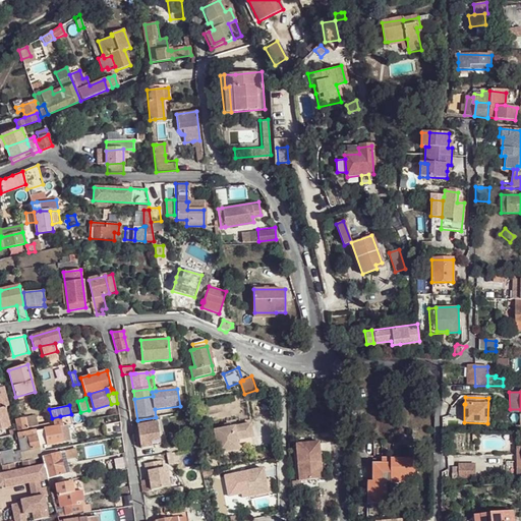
[(0,408),(0,428),(10,426),(5,407),(0,408)]
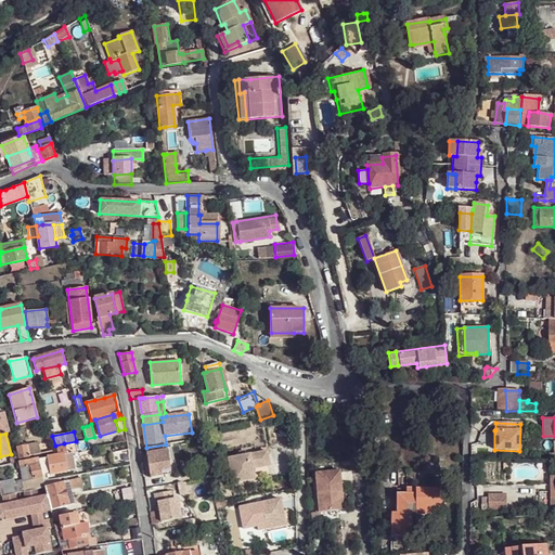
[(539,447),(539,437),(529,437),(529,447),(539,447)]
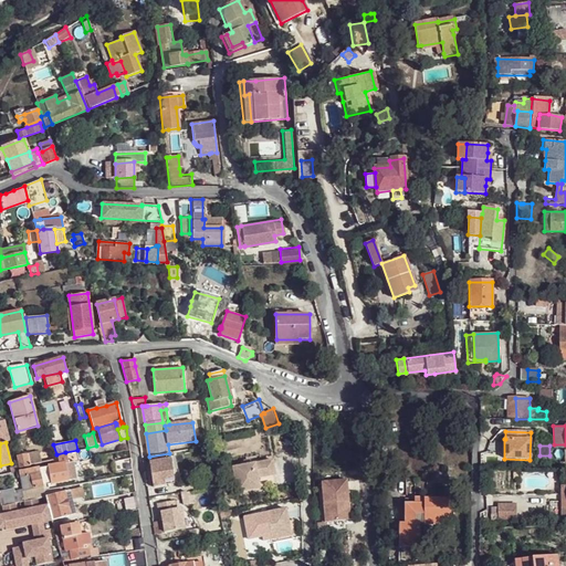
[(39,452),(17,457),(19,468),(42,463),(39,452)]
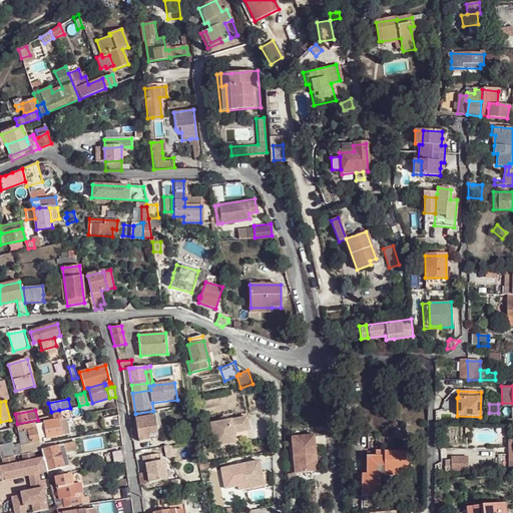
[(62,420),(59,410),(51,412),(53,422),(59,421),(62,420)]
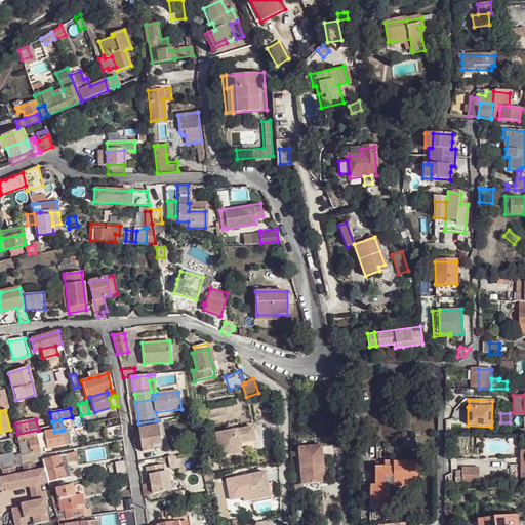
[(159,444),(156,421),(136,425),(140,448),(159,444)]
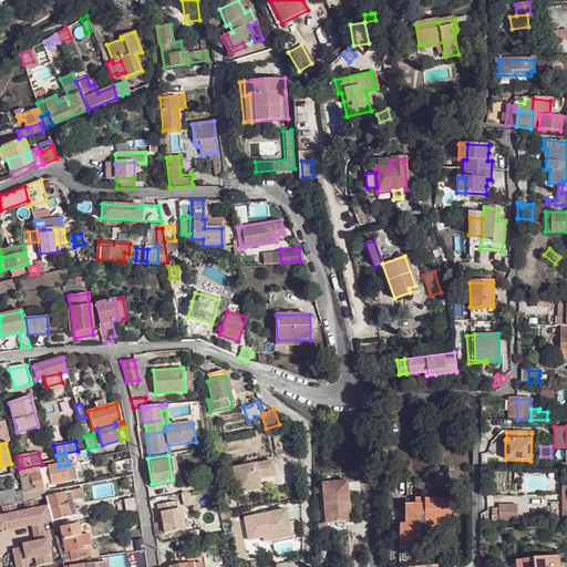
[(284,459),(244,466),(248,491),(288,484),(284,459)]
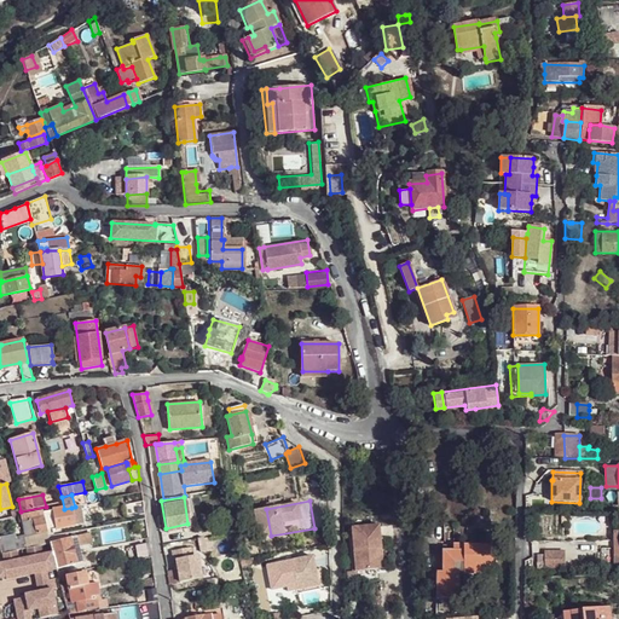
[(144,510),(143,502),(126,504),(128,516),(144,514),(144,510)]
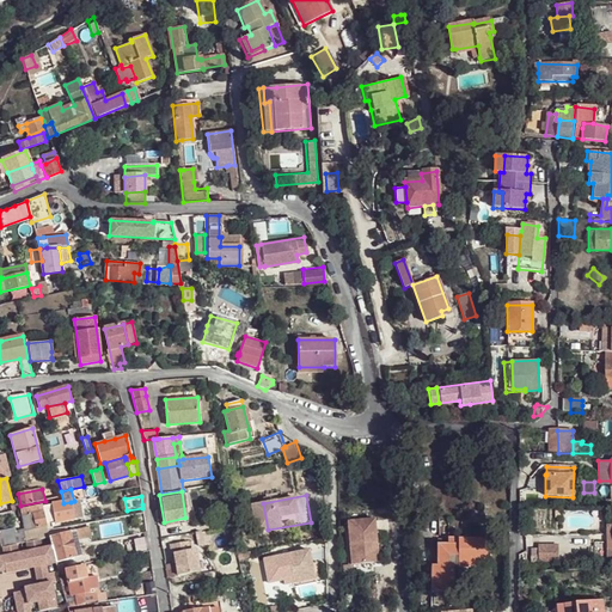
[(71,502),(74,520),(83,518),(79,500),(74,501),(71,502)]
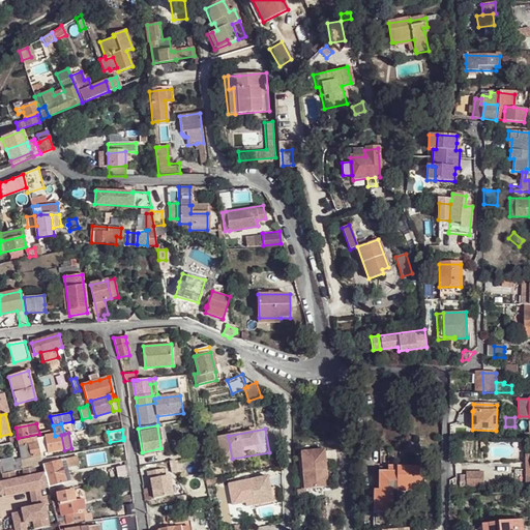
[(64,450),(61,435),(55,436),(53,436),(45,437),(46,442),(48,452),(48,453),(64,450)]
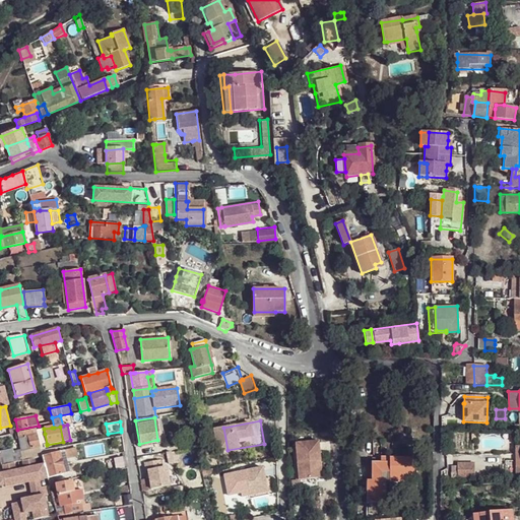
[(38,436),(36,430),(18,433),(20,440),(28,438),(31,450),(40,448),(40,445),(38,436)]
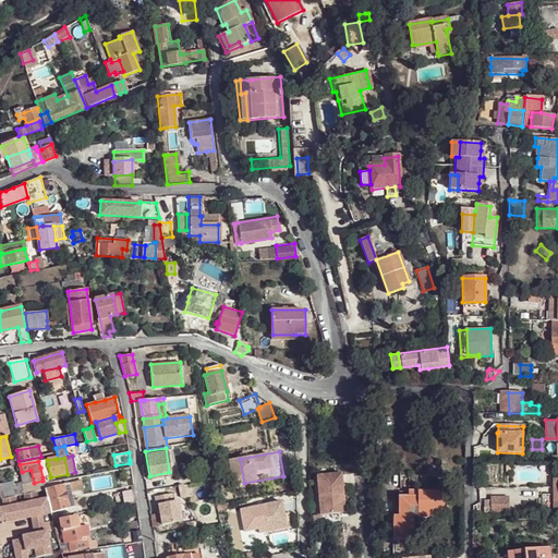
[(40,468),(43,477),(50,476),(48,465),(40,468)]
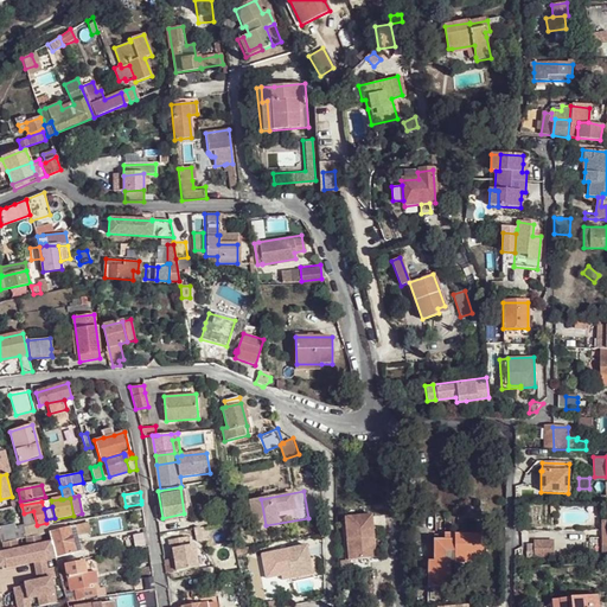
[(33,511),(24,513),(27,528),(37,525),(33,511)]
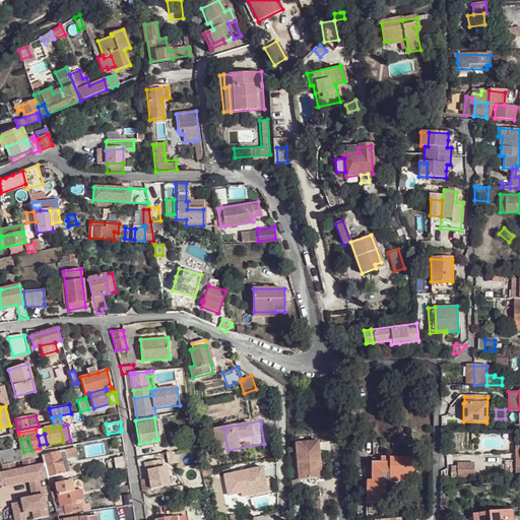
[(316,478),(315,461),(319,461),(317,441),(294,443),(298,479),(316,478)]
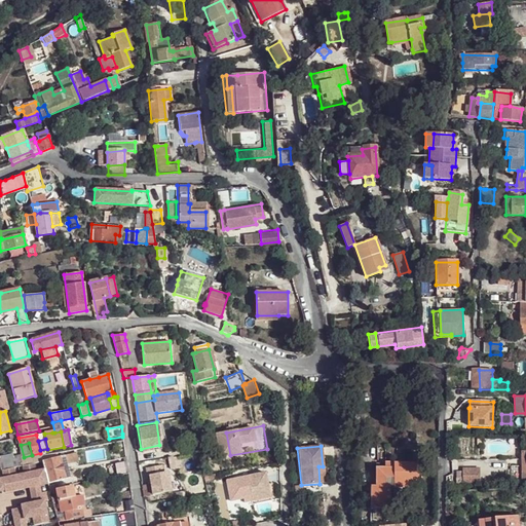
[(32,455),(24,457),(19,458),(20,466),(35,463),(38,463),(43,462),(43,461),(41,456),(40,453),(32,455)]
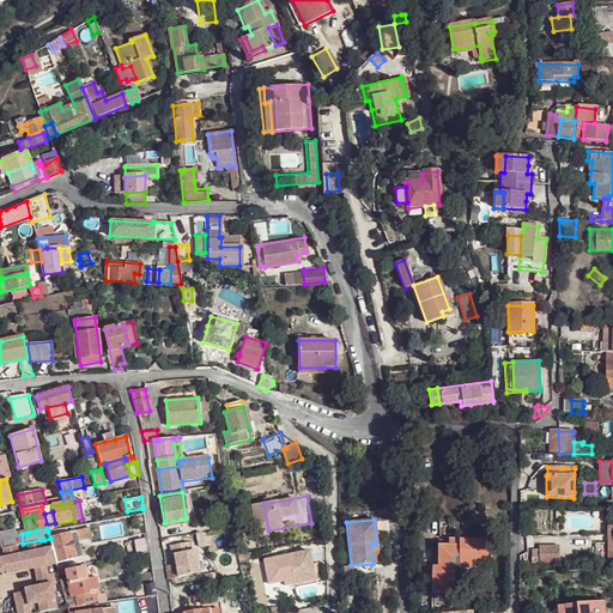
[(13,533),(13,530),(5,532),(6,538),(7,541),(6,541),(6,544),(5,544),(5,547),(23,544),(22,534),(20,532),(13,533)]
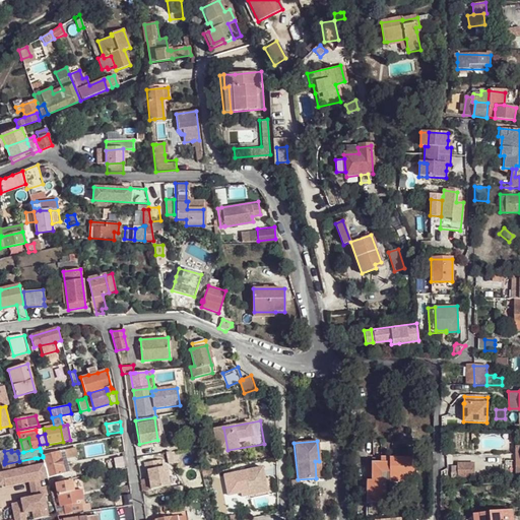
[(63,451),(58,452),(43,456),(43,457),(44,463),(48,477),(64,474),(62,467),(67,466),(63,451)]
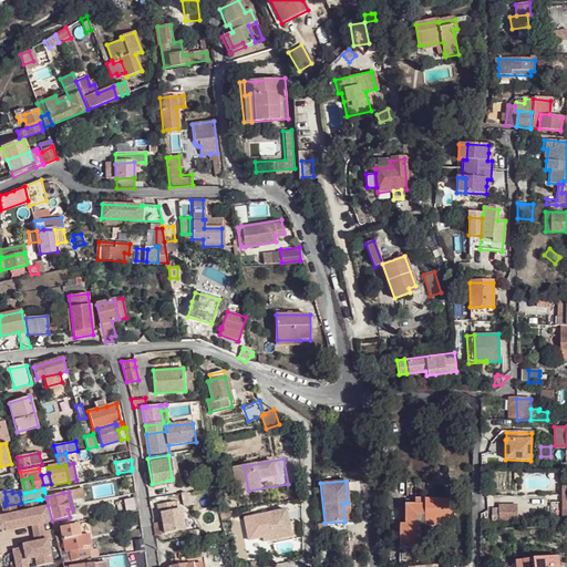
[(402,523),(403,547),(423,546),(422,522),(428,522),(428,517),(446,516),(453,516),(451,495),(424,497),(425,503),(415,503),(406,503),(406,523),(402,523)]
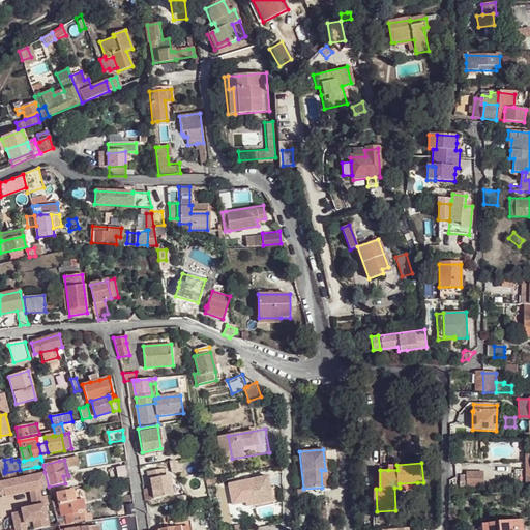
[(109,468),(111,479),(128,476),(126,465),(123,466),(109,468)]
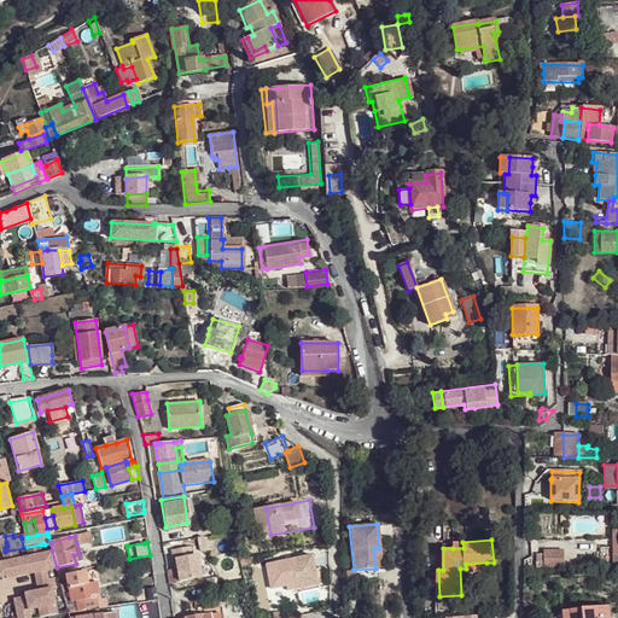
[(5,552),(3,553),(4,561),(0,561),(0,577),(6,576),(6,578),(27,575),(48,570),(57,569),(52,551),(51,543),(45,544),(41,544),(23,548),(5,552)]
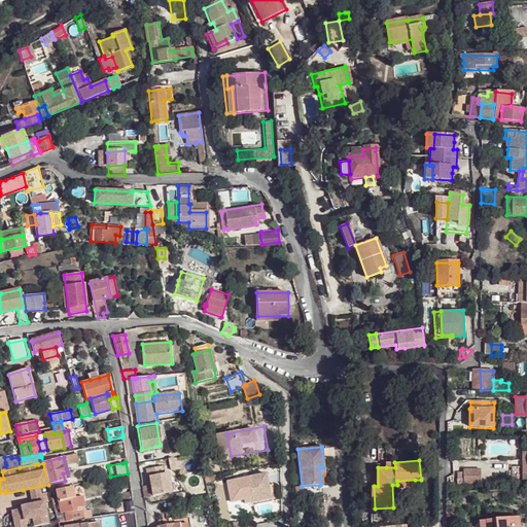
[(162,466),(146,469),(147,478),(148,478),(151,496),(171,492),(168,473),(163,475),(162,466)]
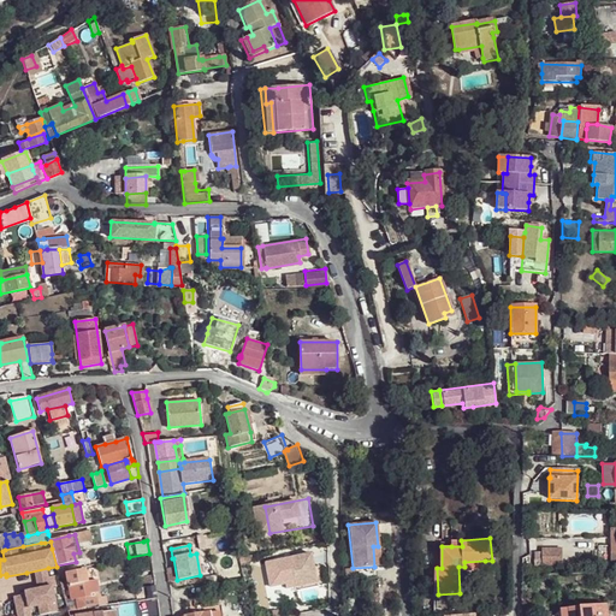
[(543,549),(543,567),(562,566),(561,548),(543,549)]
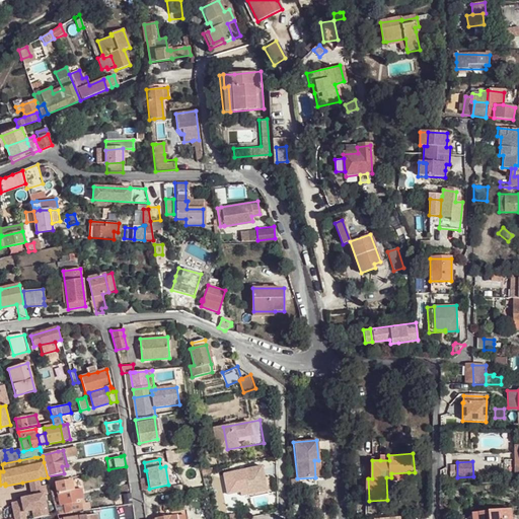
[(223,472),(228,500),(248,496),(248,494),(267,490),(262,465),(223,472)]
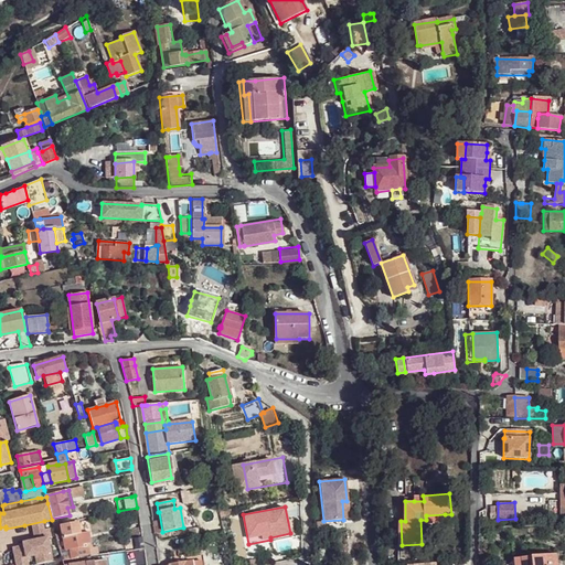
[(231,509),(219,511),(220,518),(232,514),(231,509)]
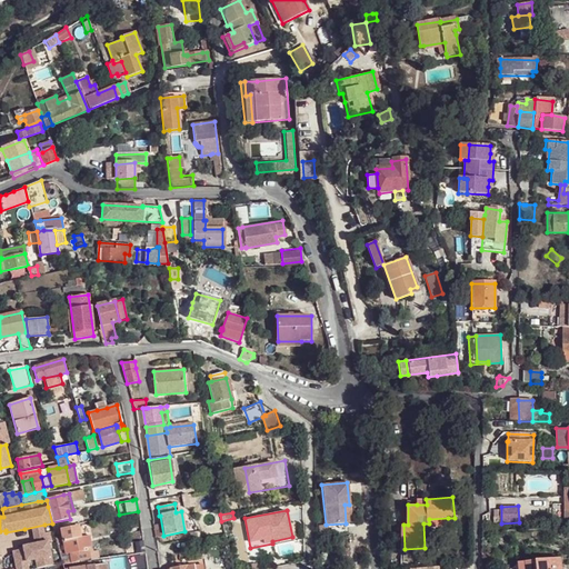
[(45,525),(25,529),(27,537),(47,532),(45,525)]
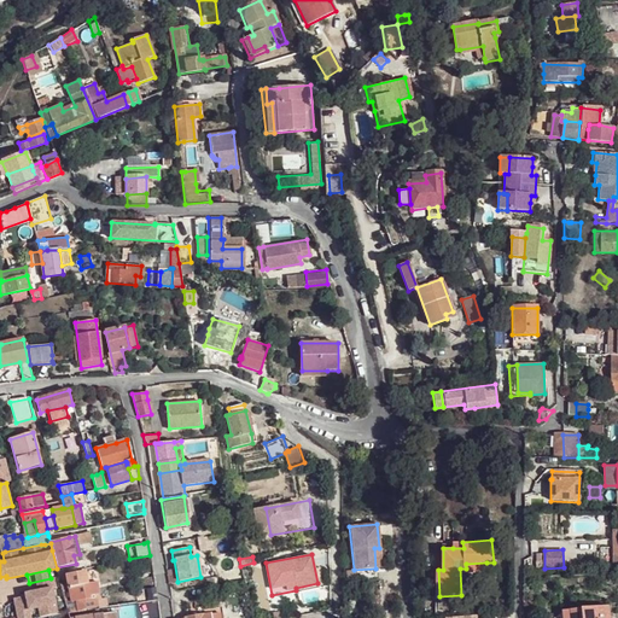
[(65,575),(70,601),(73,601),(73,605),(75,605),(89,602),(88,599),(88,596),(98,594),(97,583),(87,583),(86,572),(65,575)]
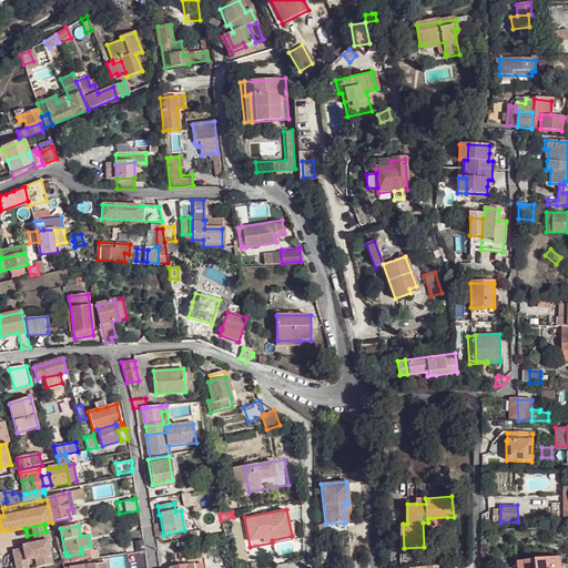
[(47,531),(27,536),(28,544),(52,539),(50,531),(47,531)]
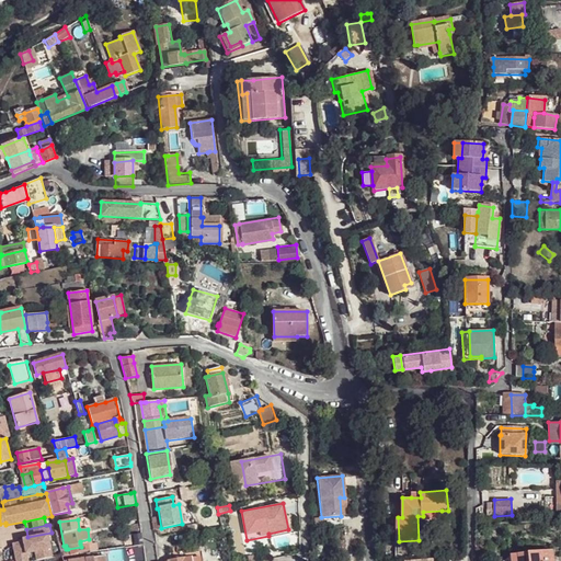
[(7,546),(9,560),(31,560),(61,554),(56,535),(55,531),(52,533),(27,537),(21,539),(21,542),(16,544),(7,546)]
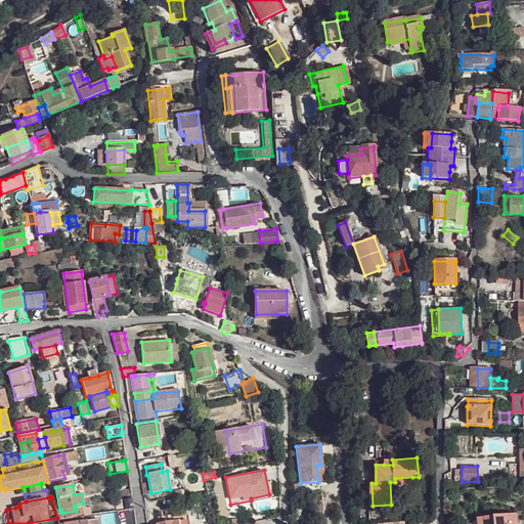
[(133,509),(131,497),(115,500),(116,511),(133,509)]
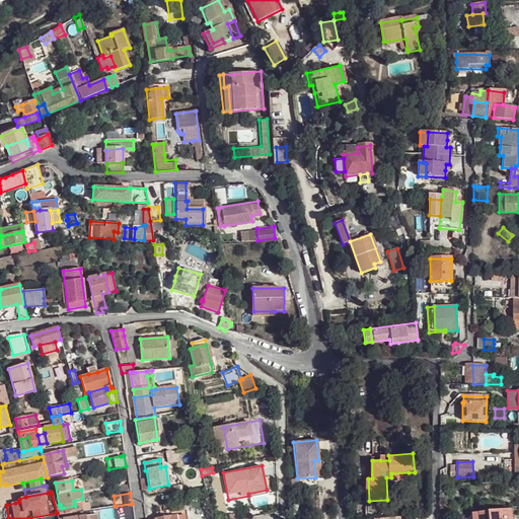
[(126,518),(134,518),(132,504),(115,506),(117,518),(126,518)]
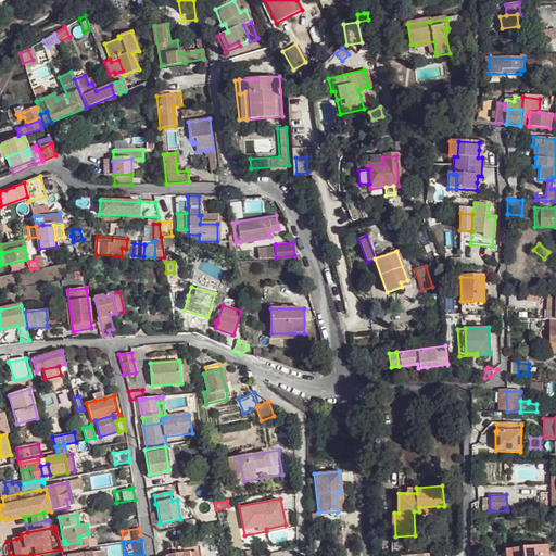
[(80,542),(67,544),(68,550),(88,547),(87,541),(80,542)]
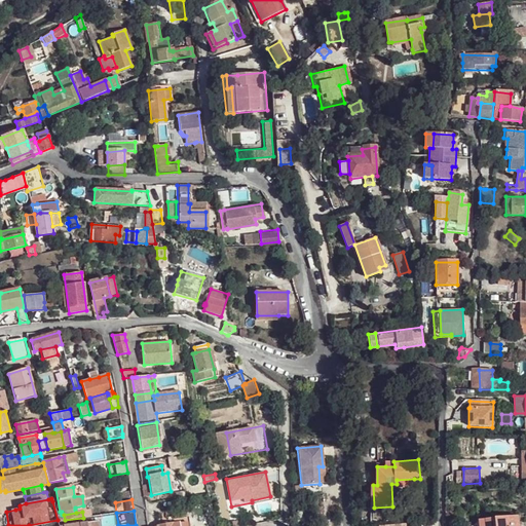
[(519,525),(518,516),(486,520),(486,525),(519,525)]
